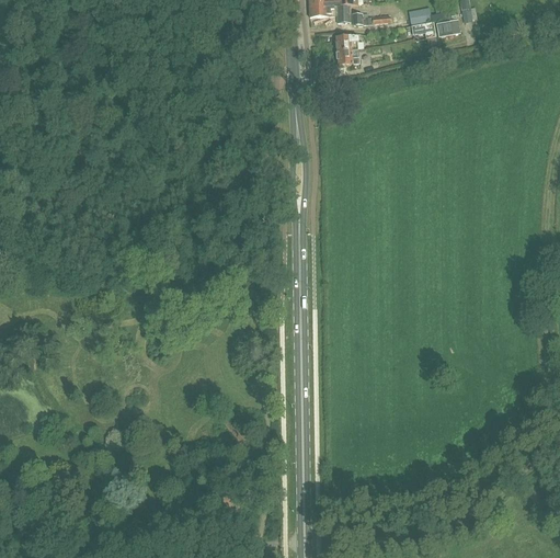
[(438,3),(432,4),(433,13),(431,13),(430,6),(408,10),(410,24),(447,18),(444,2),(438,3)]
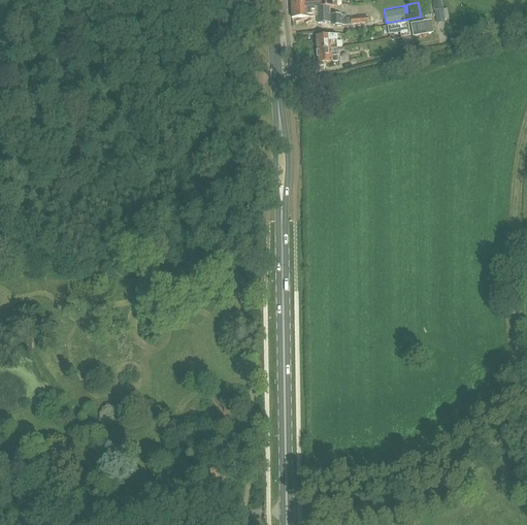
[(330,3),(290,5),(291,15),(318,13),(318,21),(331,20),(330,3)]
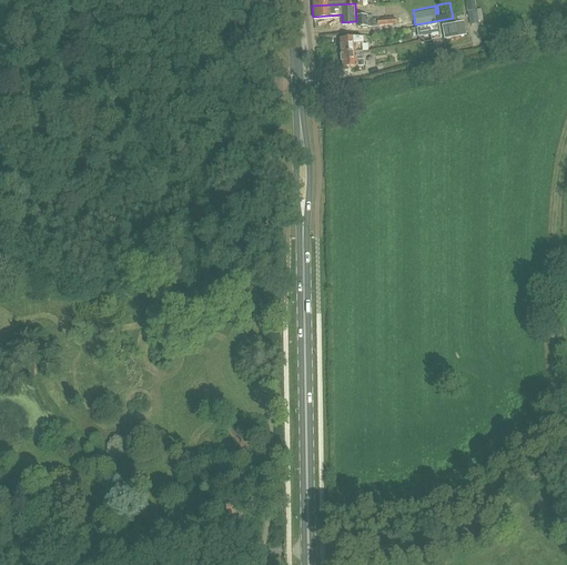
[(478,21),(476,11),(476,7),(466,9),(469,22),(478,21)]
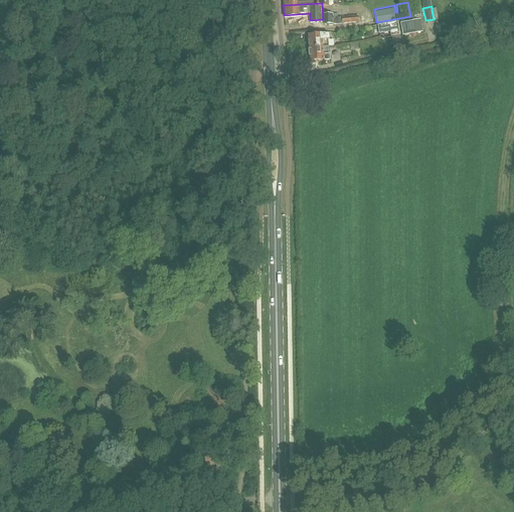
[(412,18),(399,20),(402,33),(421,29),(419,17),(412,19),(412,18)]
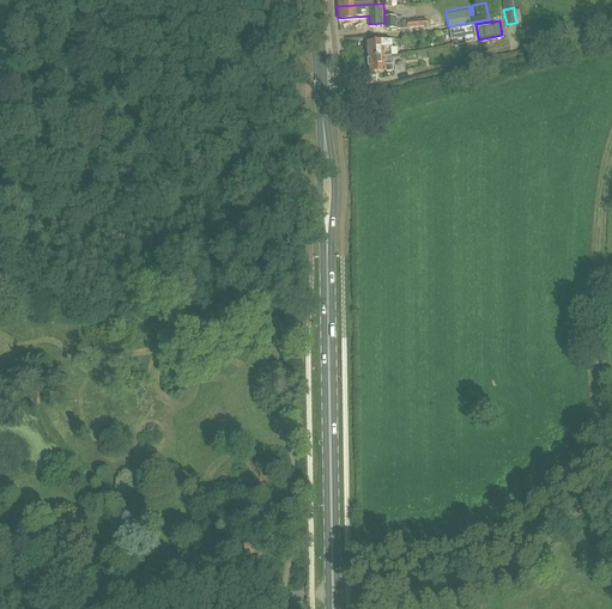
[(474,40),(472,25),(472,24),(448,28),(449,37),(467,35),(468,41),(474,40)]
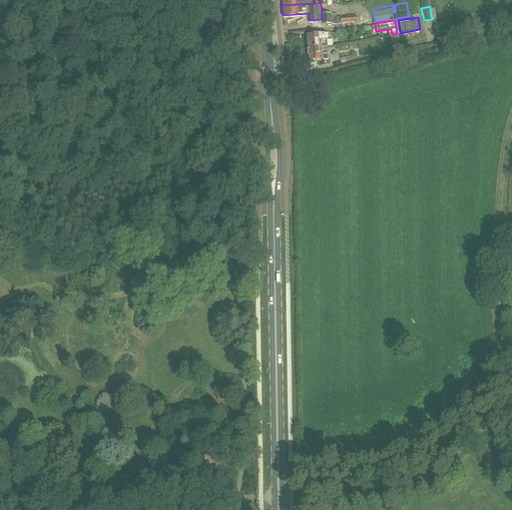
[(307,45),(322,44),(327,43),(326,37),(328,37),(328,32),(321,31),(307,32),(307,45)]
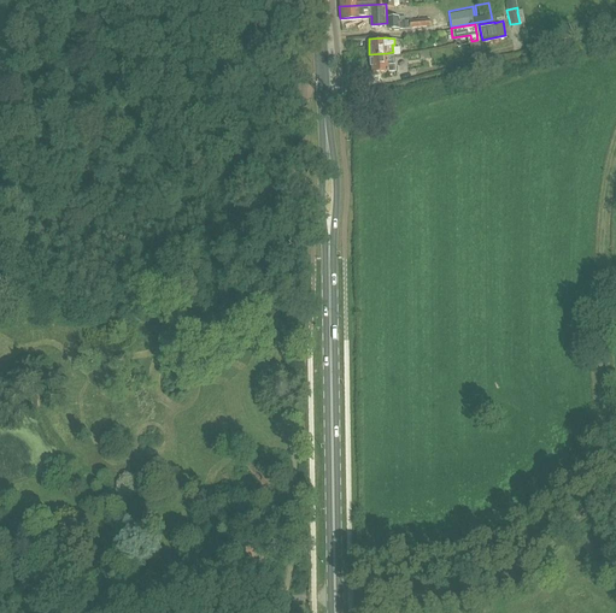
[(369,54),(370,70),(394,69),(393,62),(387,62),(387,53),(369,54)]
